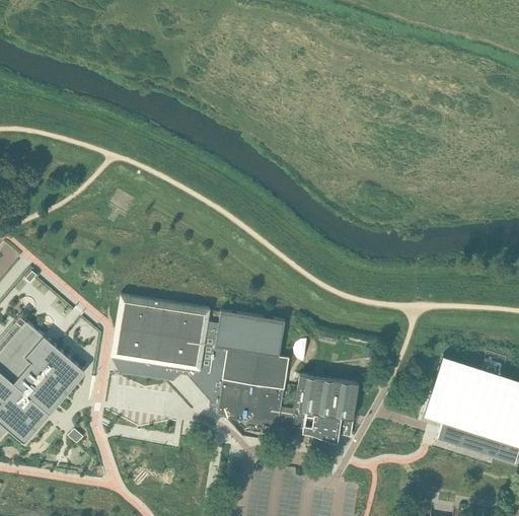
[(25,280),(30,284),(36,276),(32,272),(25,280)]
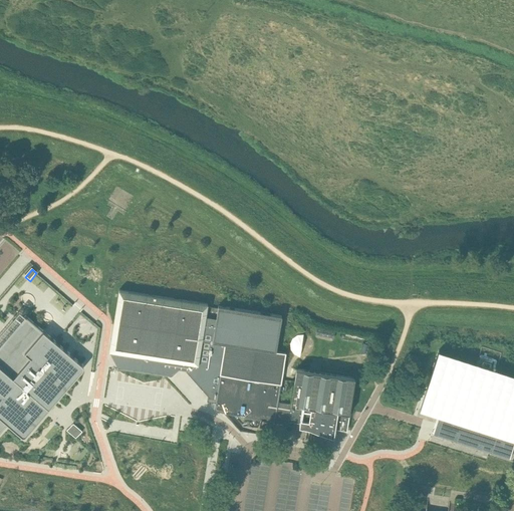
[(276,420),(278,404),(281,384),(288,384),(289,375),(282,374),(285,355),(276,354),(282,318),(218,308),(218,309),(208,307),(208,306),(119,293),(110,353),(118,369),(172,377),(180,370),(188,372),(209,396),(207,404),(216,405),(215,412),(245,417),(244,420),(259,422),(260,419),(276,422),(276,420)]
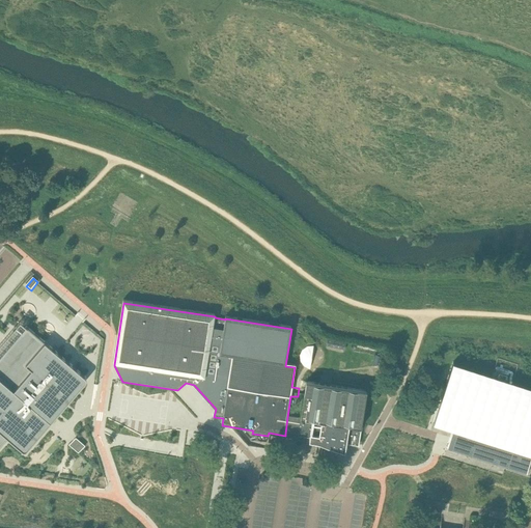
[(0,452),(9,441),(25,454),(26,454),(28,453),(86,385),(87,383),(86,382),(27,331),(0,362),(0,452)]
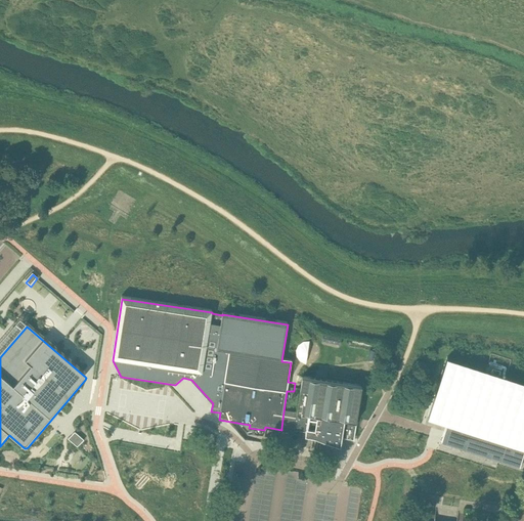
[(321,344),(340,348),(342,340),(323,336),(321,344)]
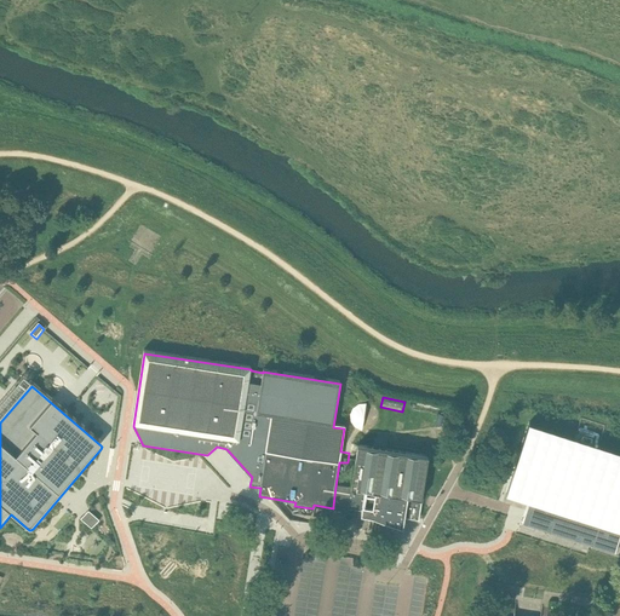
[(363,407),(351,407),(351,429),(363,430),(363,407)]
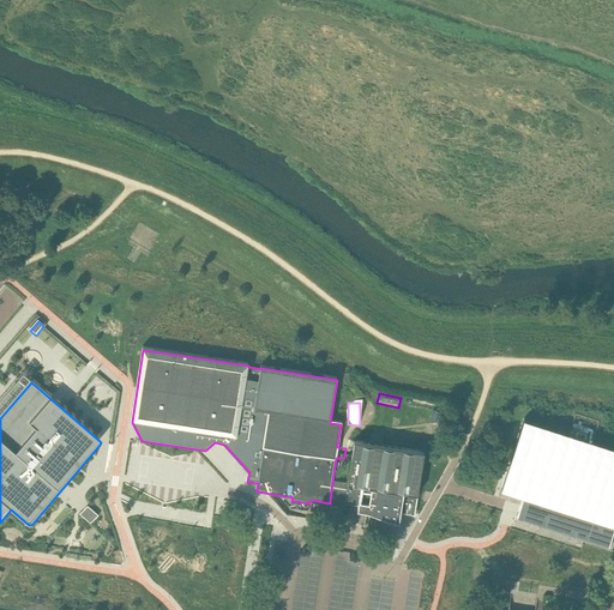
[(613,450),(524,422),(501,491),(524,499),(518,521),(609,550),(613,535),(613,450)]
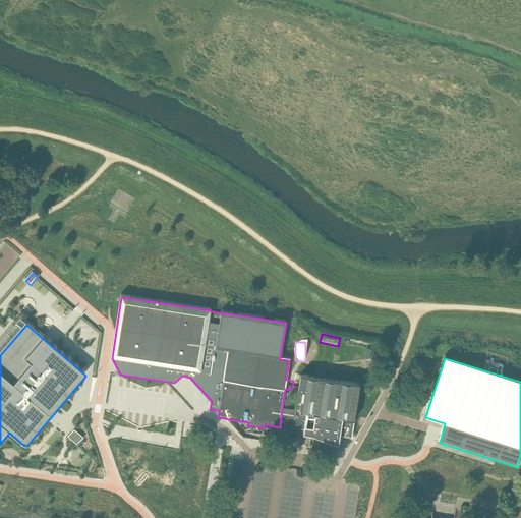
[(282,409),(280,425),(293,427),(292,429),(300,430),(304,432),(303,436),(312,437),(339,446),(340,437),(352,439),(352,434),(361,385),(300,377),(294,411),(282,409)]
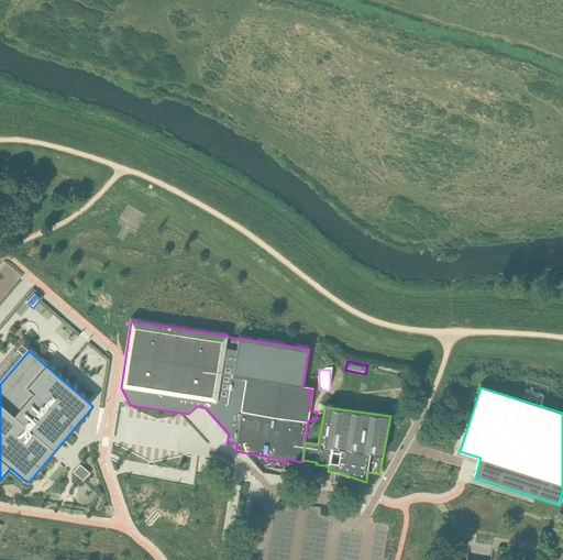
[(80,468),(74,476),(84,484),(90,476),(80,468)]
